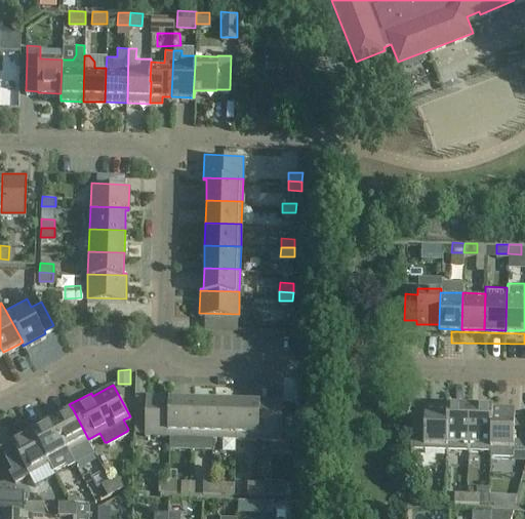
[(168,433),(169,394),(146,393),(145,432),(168,433)]
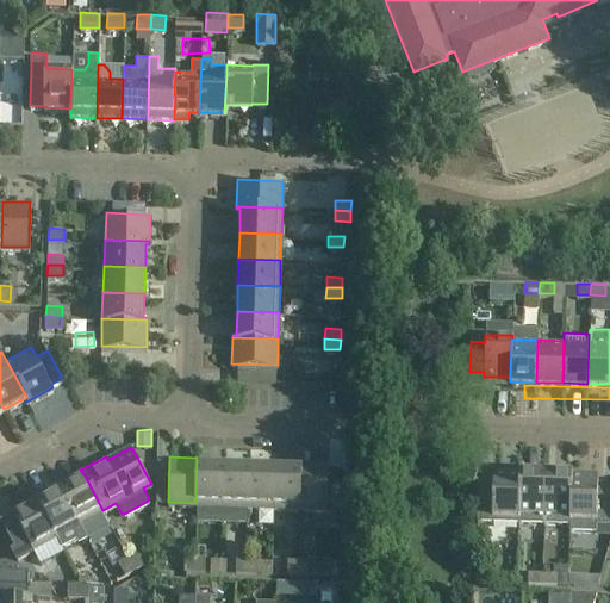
[(222,504),(223,462),(199,461),(199,458),(197,458),(195,503),(222,504)]
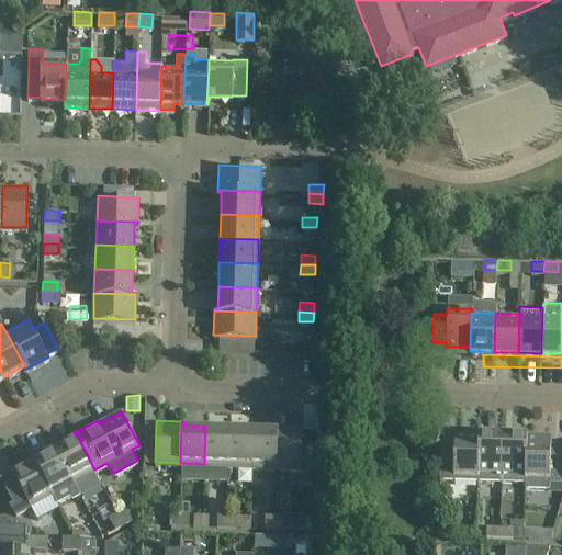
[(276,466),(278,423),(276,423),(276,428),(254,427),(253,465),(276,466)]
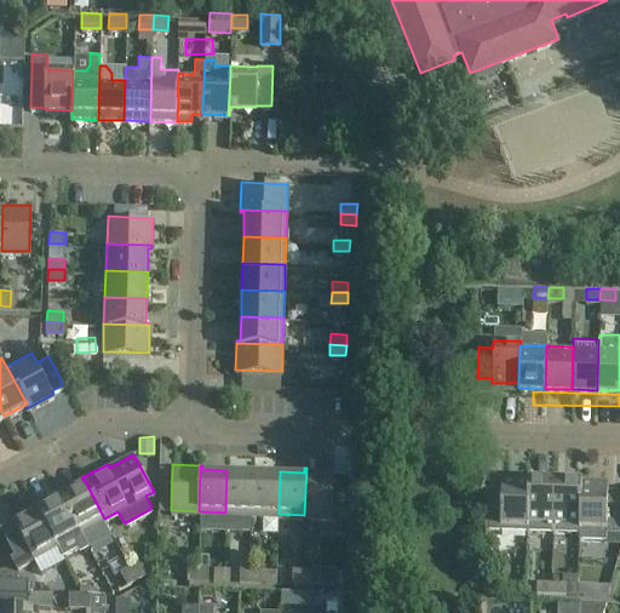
[(306,468),(304,515),(332,516),(332,505),(348,506),(348,474),(333,473),(333,469),(306,468)]
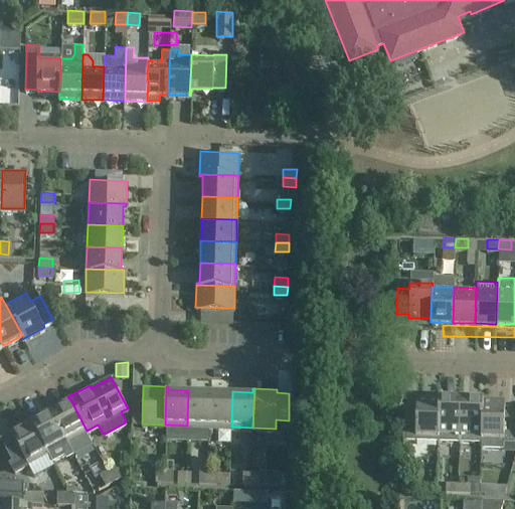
[(209,426),(210,390),(188,390),(187,426),(209,426)]
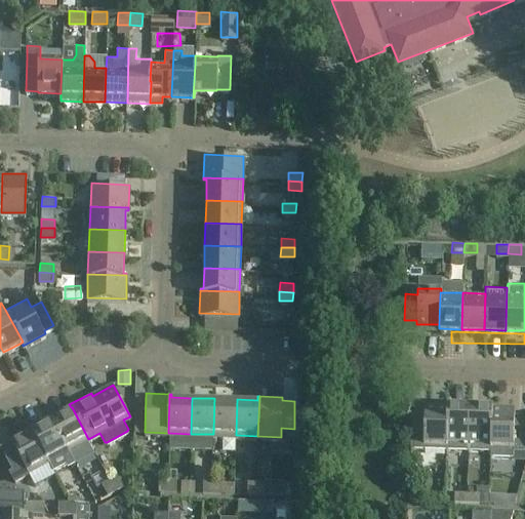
[(236,435),(237,399),(214,398),(213,434),(236,435)]
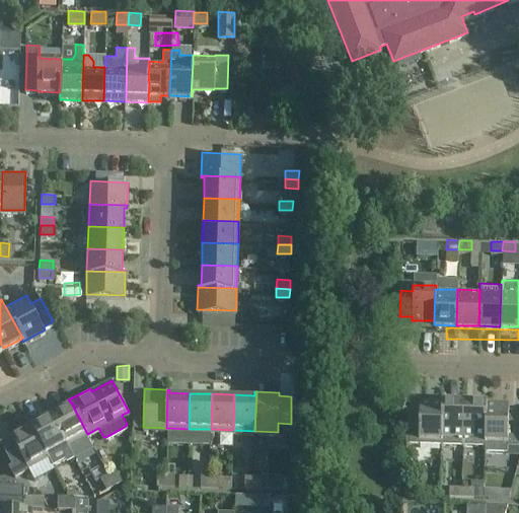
[(462,442),(464,398),(442,397),(441,401),(442,401),(441,441),(462,442)]
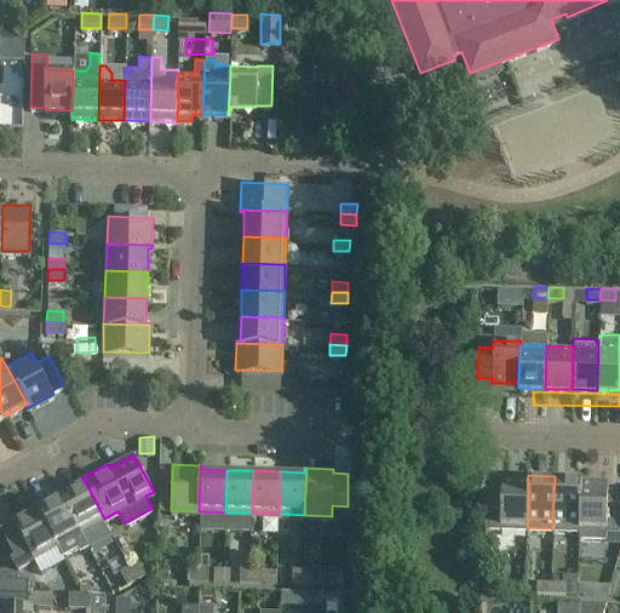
[(555,476),(552,528),(579,530),(580,481),(581,481),(581,477),(555,476)]
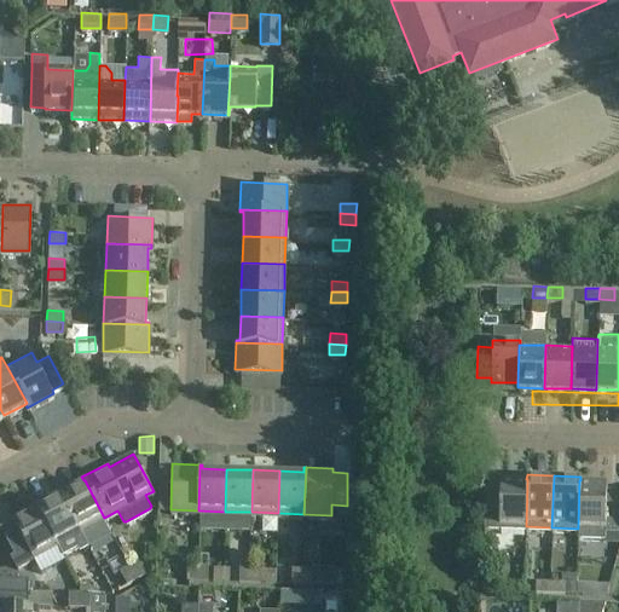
[(484,513),(485,513),(485,525),(526,526),(527,479),(526,479),(501,478),(501,483),(485,481),(484,513)]
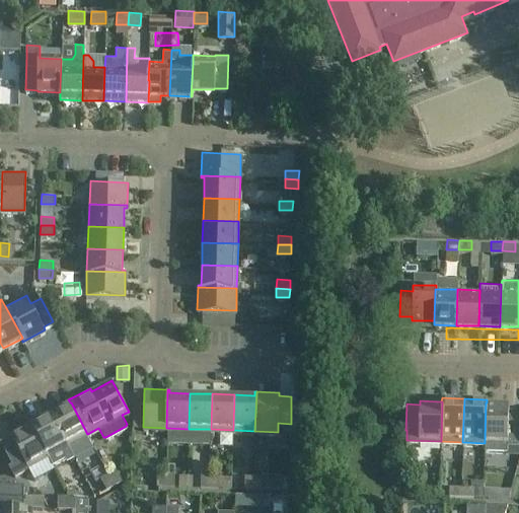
[(52,413),(68,444),(87,434),(71,402),(70,402),(52,413)]
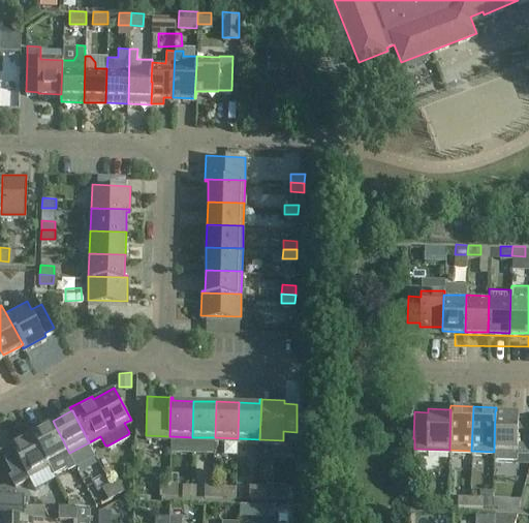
[(518,411),(496,410),(495,410),(494,452),(494,457),(516,458),(516,450),(528,450),(528,414),(518,414),(518,411)]
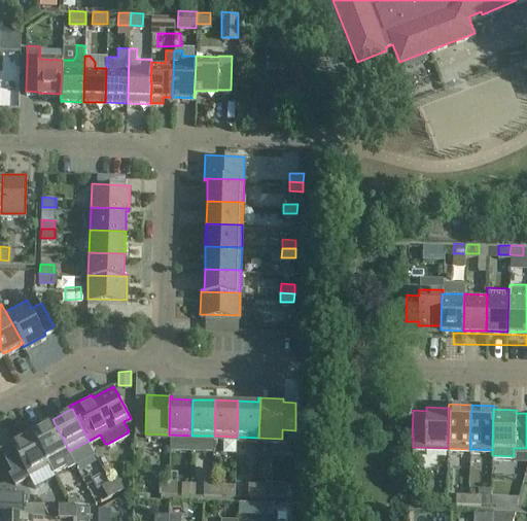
[(53,419),(34,428),(33,429),(49,461),(54,470),(66,463),(67,465),(75,461),(69,451),(53,419)]
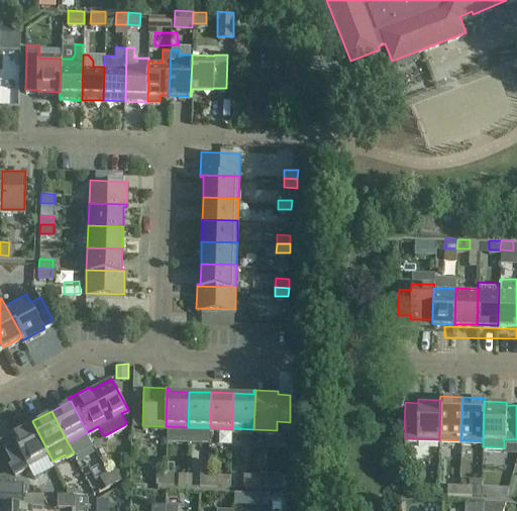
[(53,461),(48,452),(32,421),(33,420),(31,418),(9,429),(11,432),(1,437),(12,460),(8,462),(14,472),(29,465),(33,474),(54,464),(53,461)]
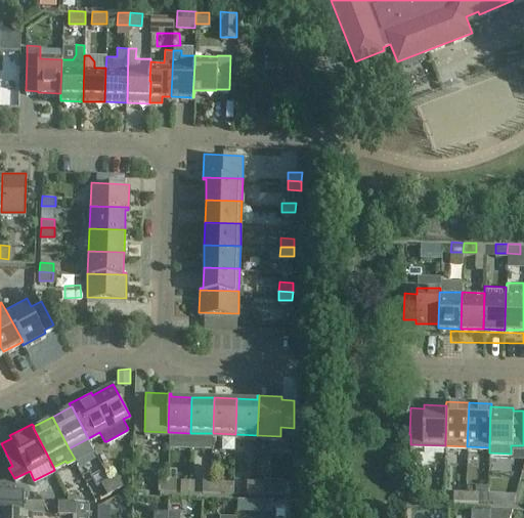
[(108,475),(115,487),(123,483),(117,471),(108,475)]
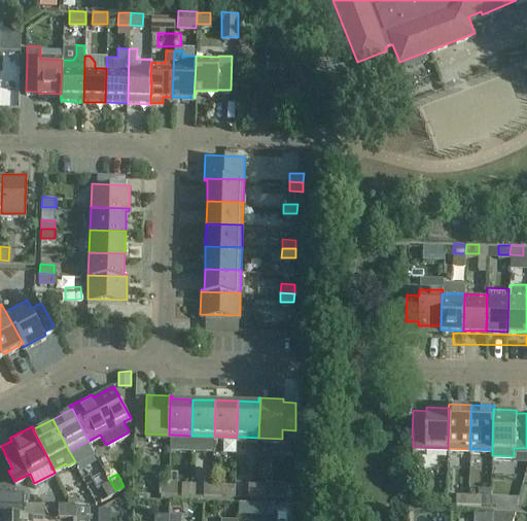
[(168,491),(169,478),(160,477),(159,491),(168,491)]
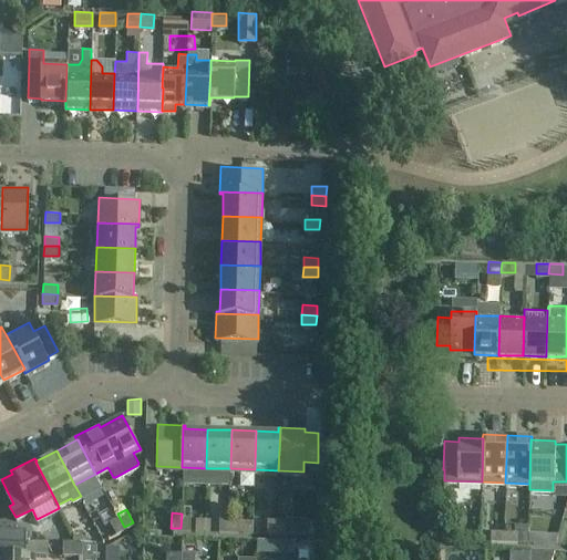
[(124,527),(117,514),(109,519),(116,531),(124,527)]
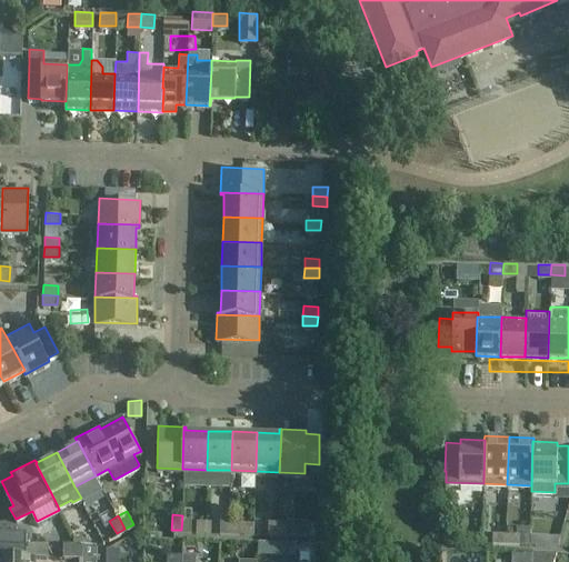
[(182,515),(181,530),(191,530),(192,515),(182,515)]
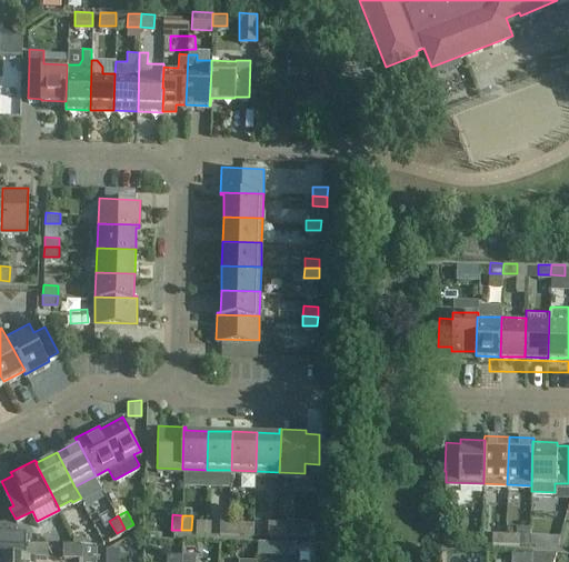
[(229,531),(230,517),(220,517),(219,531),(229,531)]
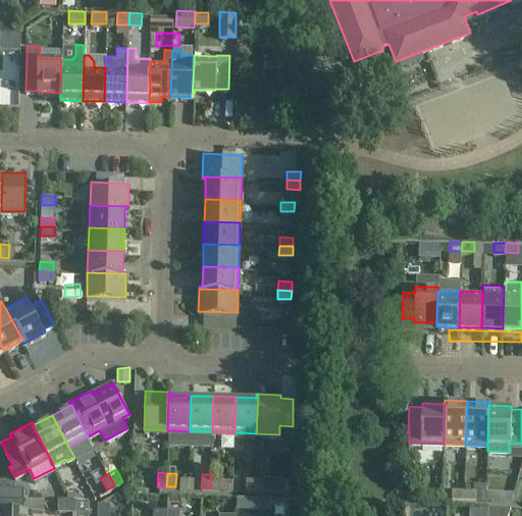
[(211,474),(210,487),(219,487),(219,474),(211,474)]
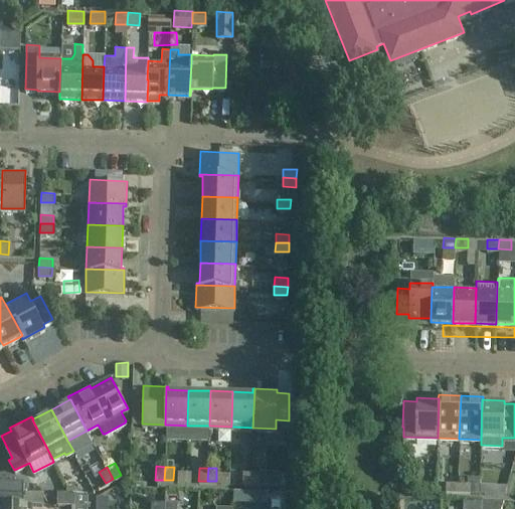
[(250,483),(251,470),(242,469),(242,483),(250,483)]
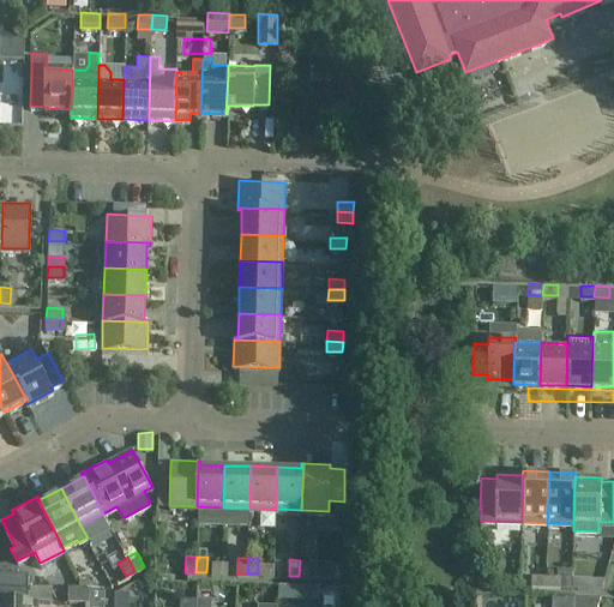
[(300,560),(299,576),(309,576),(309,560),(300,560)]
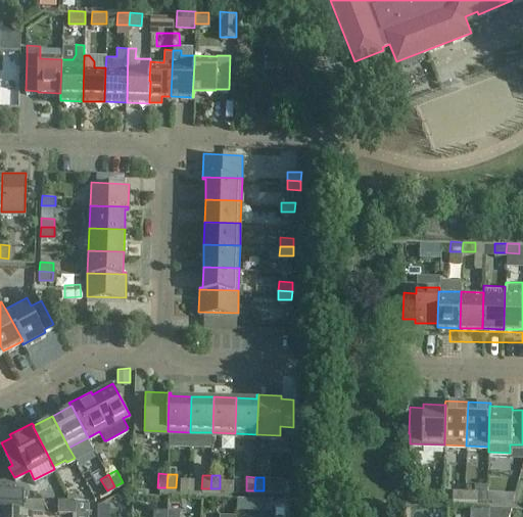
[(452,497),(465,498),(465,487),(464,487),(465,479),(453,479),(452,497)]
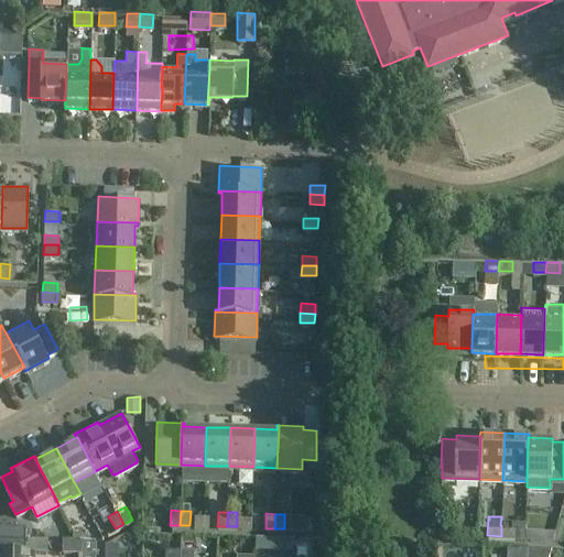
[(0,534),(25,536),(26,523),(0,522),(0,534)]
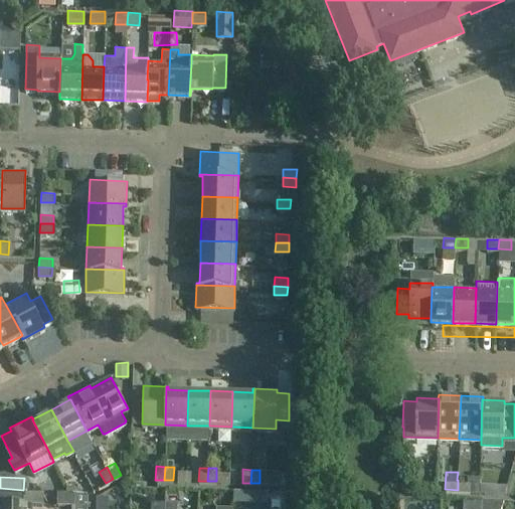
[(470,480),(458,480),(458,490),(470,490),(470,480)]
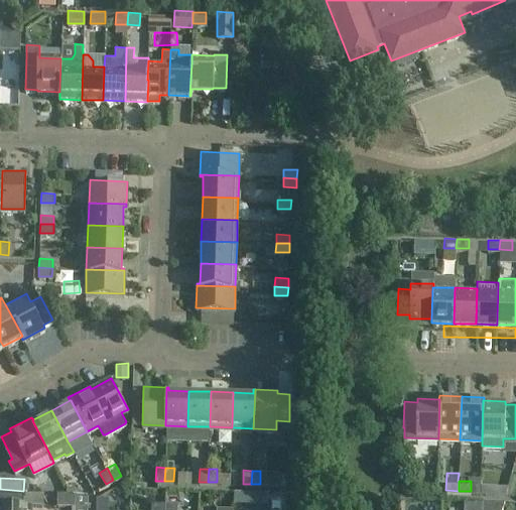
[(42,491),(23,491),(0,489),(0,509),(31,509),(31,501),(42,502),(42,491)]
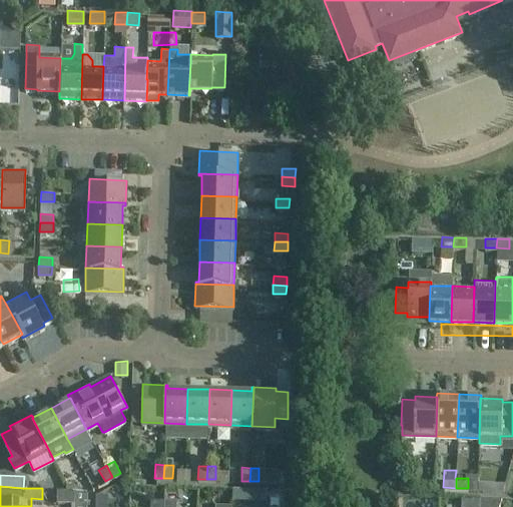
[(74,500),(87,500),(87,487),(73,487),(56,487),(56,500),(74,500)]
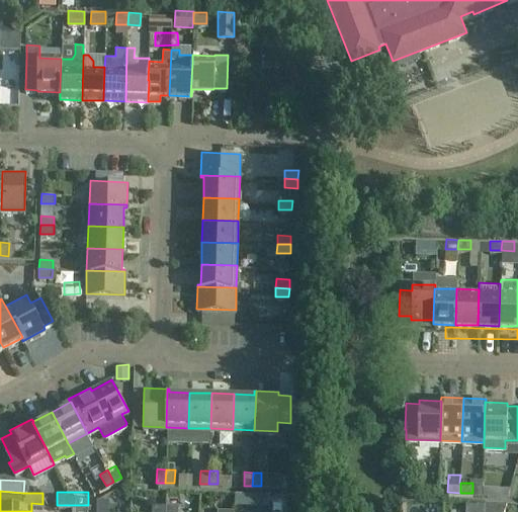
[(453,495),(453,505),(479,506),(479,496),(453,495)]
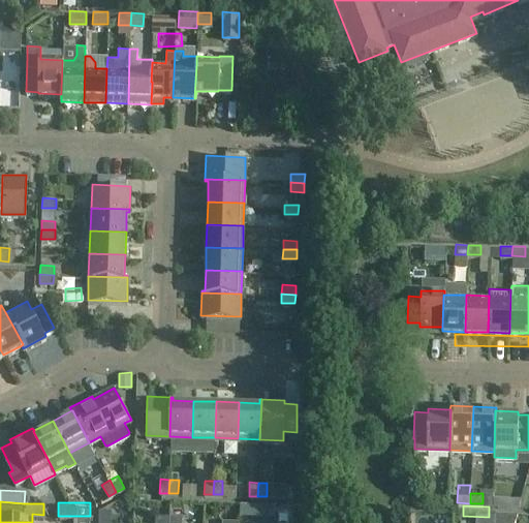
[(512,522),(517,511),(494,511),(494,522),(512,522)]
